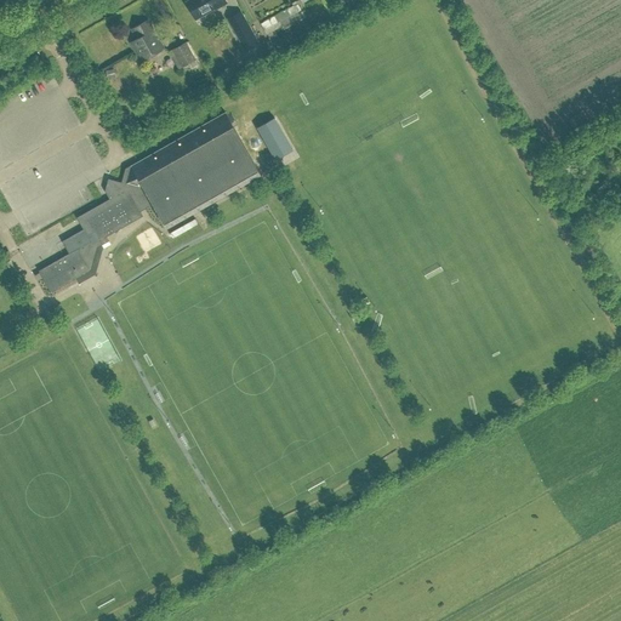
[(227,3),(224,0),(188,0),(187,1),(195,20),(227,3)]
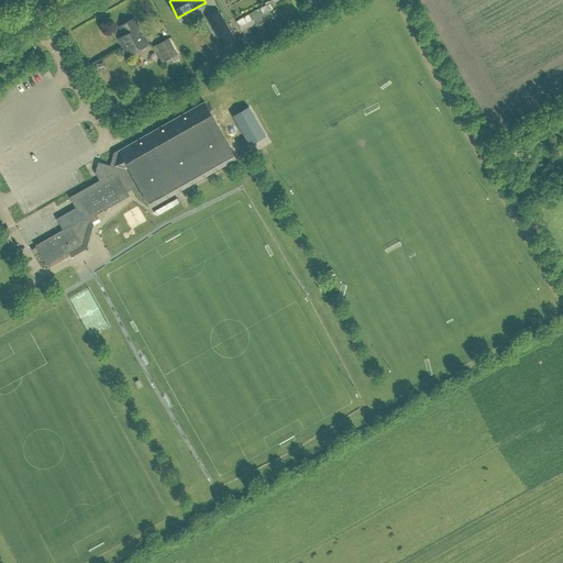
[(273,8),(269,2),(236,21),(242,31),(255,23),(253,20),(273,8)]
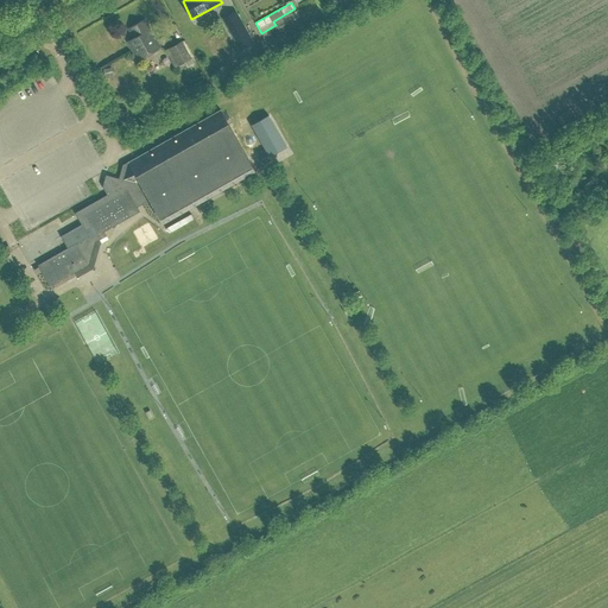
[(162,48),(146,19),(130,29),(134,38),(128,42),(139,61),(162,48)]
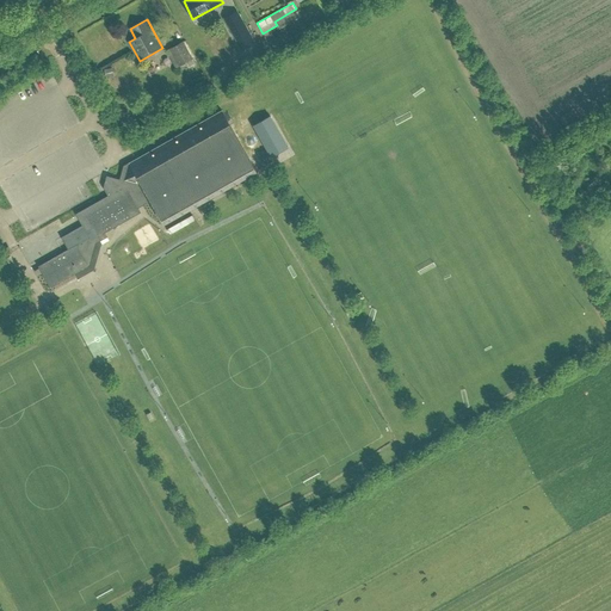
[(196,65),(183,42),(166,50),(174,68),(185,62),(189,68),(196,65)]
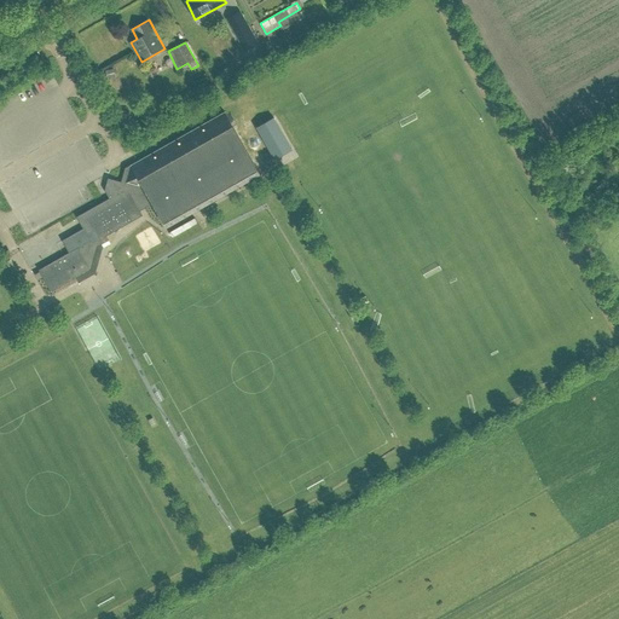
[(105,79),(109,86),(117,81),(113,74),(105,79)]
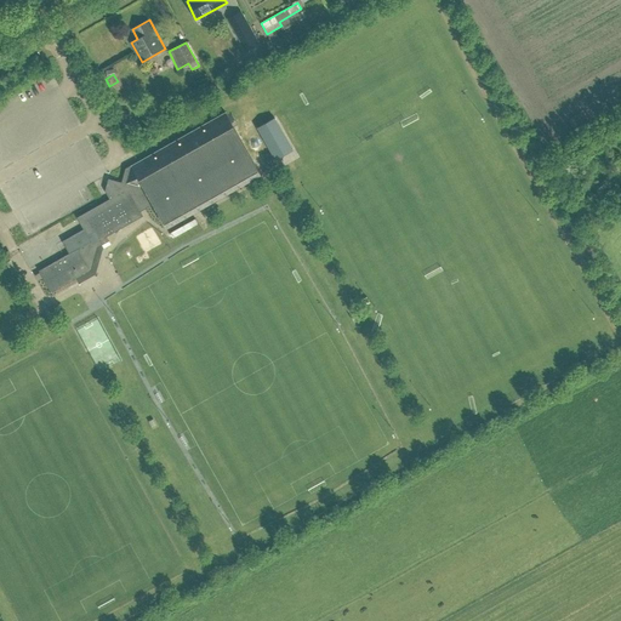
[(262,174),(226,112),(126,167),(120,187),(108,183),(106,191),(110,200),(80,217),(86,228),(63,241),(70,254),(43,271),(52,289),(90,268),(96,245),(107,239),(104,235),(141,215),(138,210),(153,201),(167,227),(262,174)]
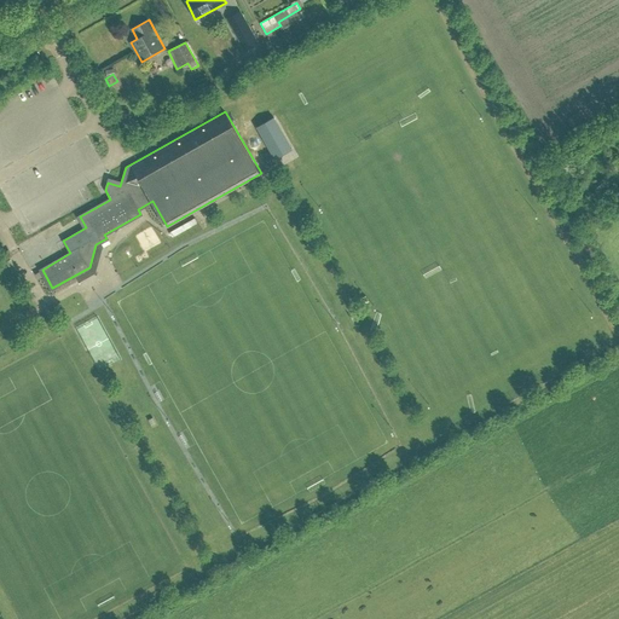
[(12,255),(9,249),(0,254),(4,260),(12,255)]
